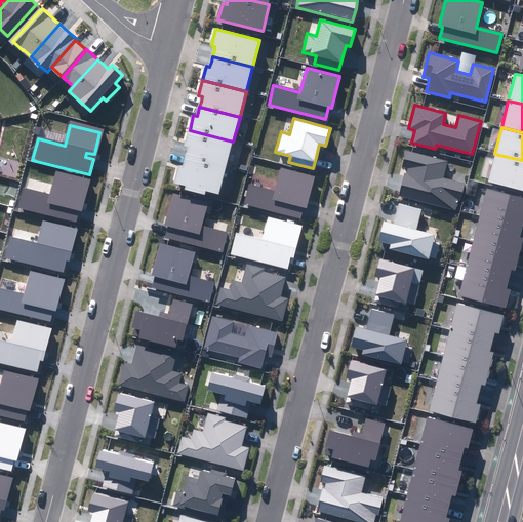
[(187,156),(226,167),(233,142),(190,130),(186,146),(189,147),(188,151),(187,156)]
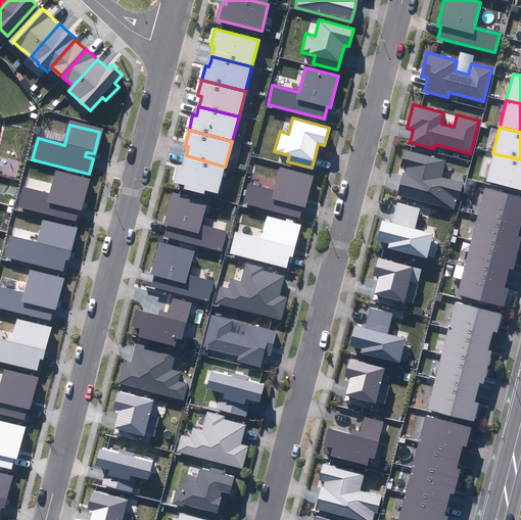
[(396,195),(453,209),(455,199),(459,200),(463,183),(439,177),(443,161),(404,151),(399,167),(405,168),(404,173),(401,173),(398,184),(396,195)]
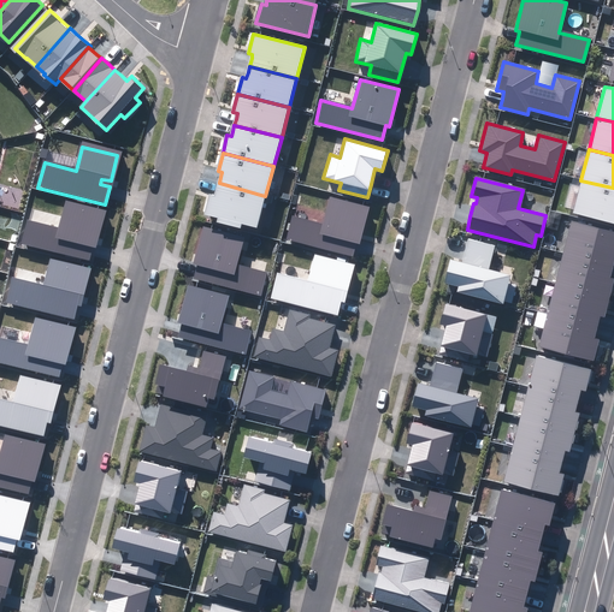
[(613,188),(580,180),(572,212),(613,221),(613,188)]
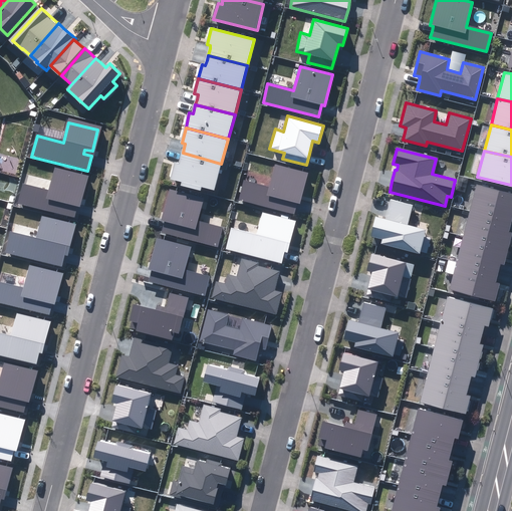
[(182,185),(202,190),(203,186),(215,190),(221,164),(183,153),(181,158),(180,163),(176,162),(172,179),(183,181),(182,185)]
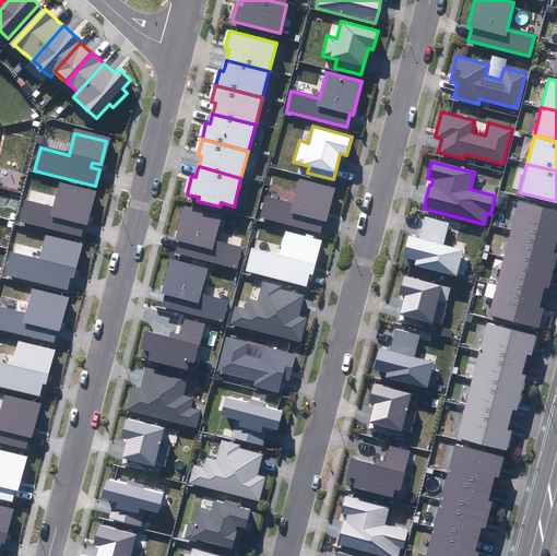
[(264,196),(259,217),(319,233),(321,226),(322,220),(326,220),(334,187),(298,178),(292,202),(264,196)]
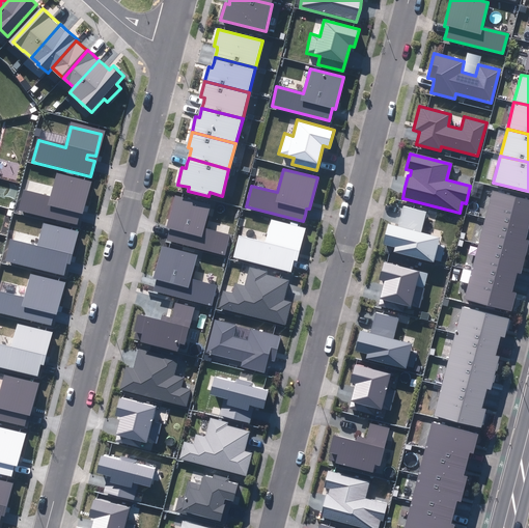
[(25,191),(20,212),(78,226),(89,183),(58,175),(52,198),(25,191)]
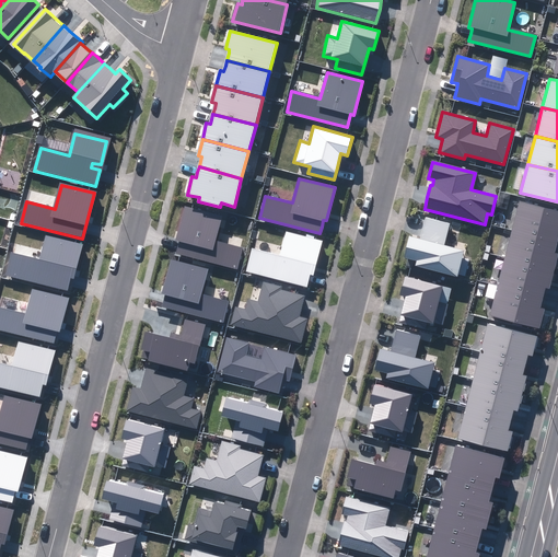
[(557,210),(516,200),(510,229),(557,241),(557,210)]
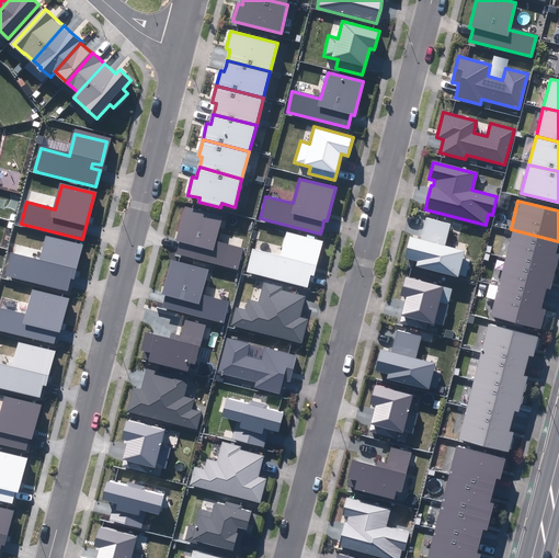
[(175,253),(238,270),(243,248),(216,241),(223,215),(185,205),(177,240),(179,241),(178,247),(175,253)]
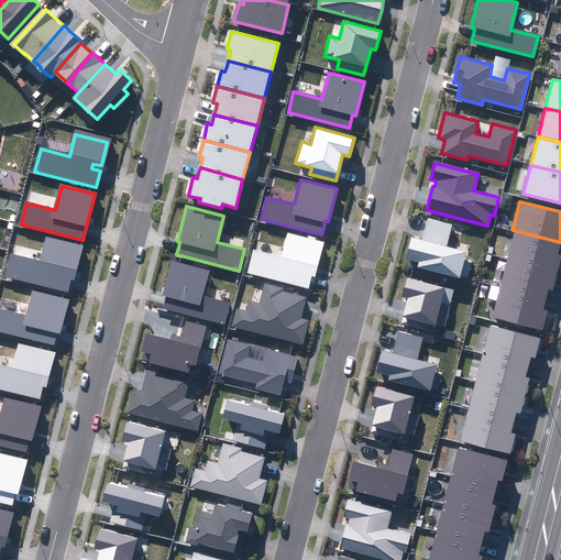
[(460,275),(466,277),(470,261),(463,259),(464,251),(449,248),(446,244),(451,224),(427,219),(425,229),(421,239),(411,237),(406,259),(418,261),(417,266),(459,277),(460,275)]
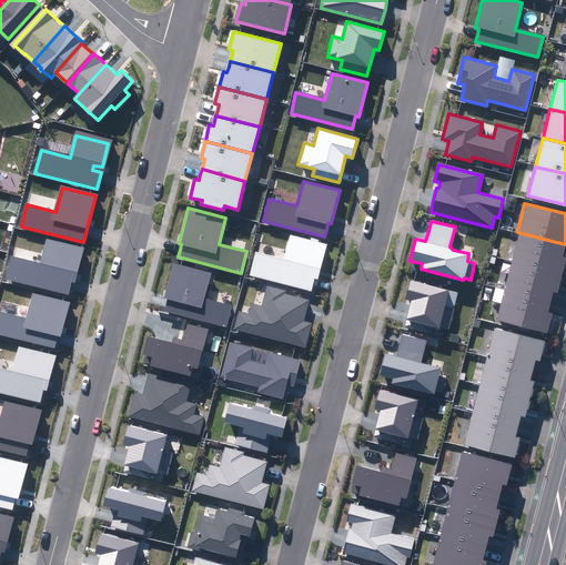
[(565,244),(517,232),(509,261),(561,274),(565,253),(565,244)]
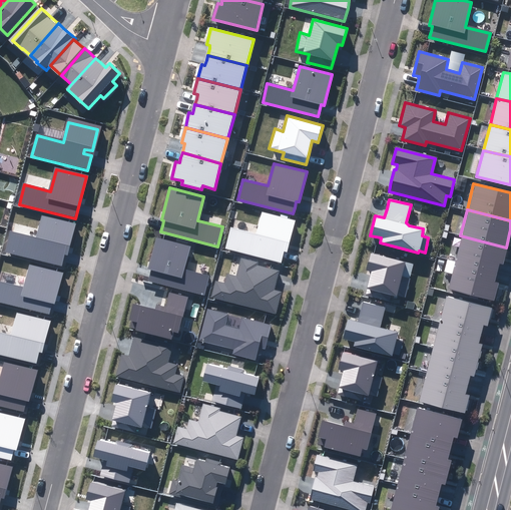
[(225,248),(281,263),(283,256),(284,250),(287,251),(295,220),(262,212),(257,233),(230,226),(225,248)]
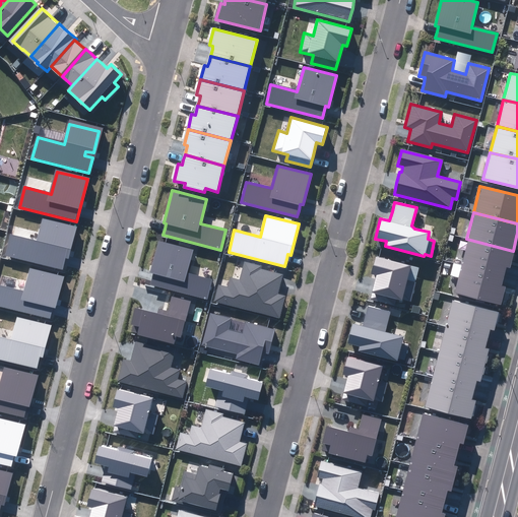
[(12,237),(8,255),(61,269),(65,256),(60,255),(61,250),(69,252),(74,231),(45,223),(40,244),(12,237)]
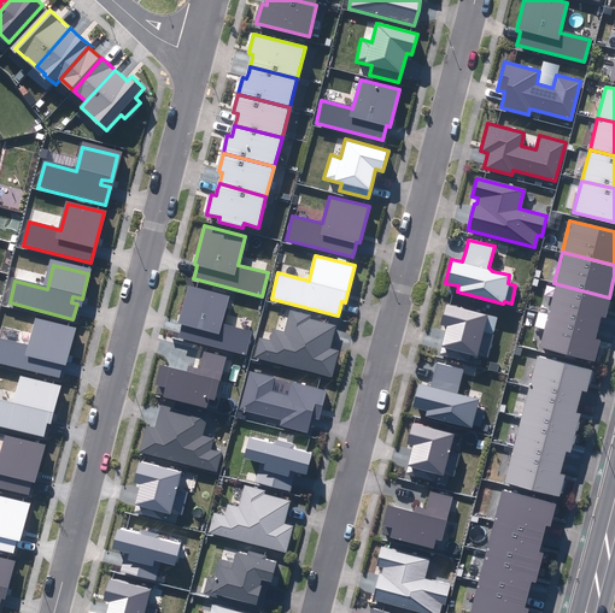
[(554,283),(546,314),(602,329),(603,322),(609,298),(554,283)]
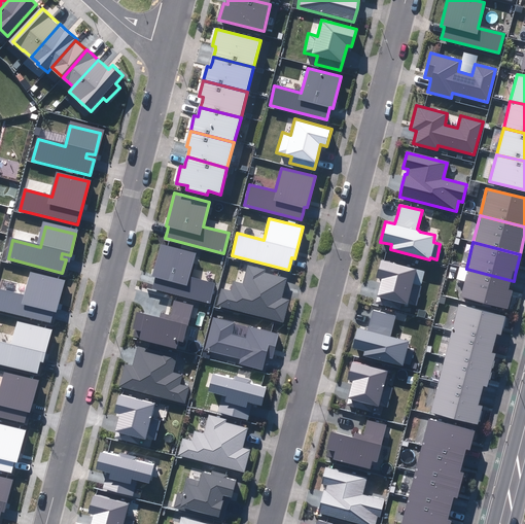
[(152,288),(210,304),(215,283),(189,276),(196,253),(161,244),(152,275),(155,276),(153,281),(152,288)]
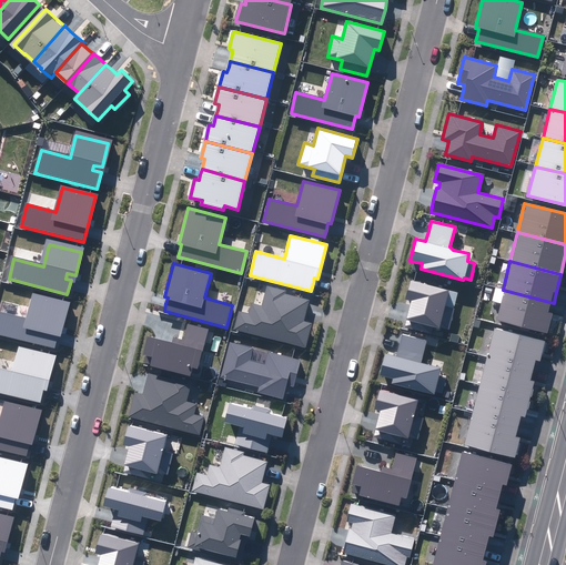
[(406,319),(447,329),(453,309),(444,306),(448,289),(410,279),(405,299),(411,300),(407,312),(406,319)]
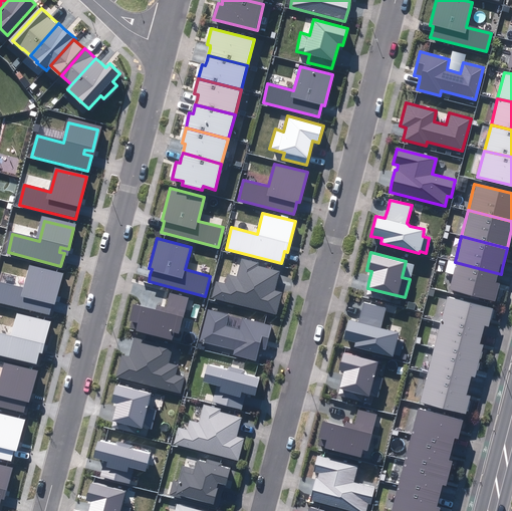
[(211,297),(276,314),(282,292),(274,289),(276,281),(278,271),(270,269),(257,266),(258,263),(241,258),(236,276),(227,274),(225,283),(216,281),(211,297)]
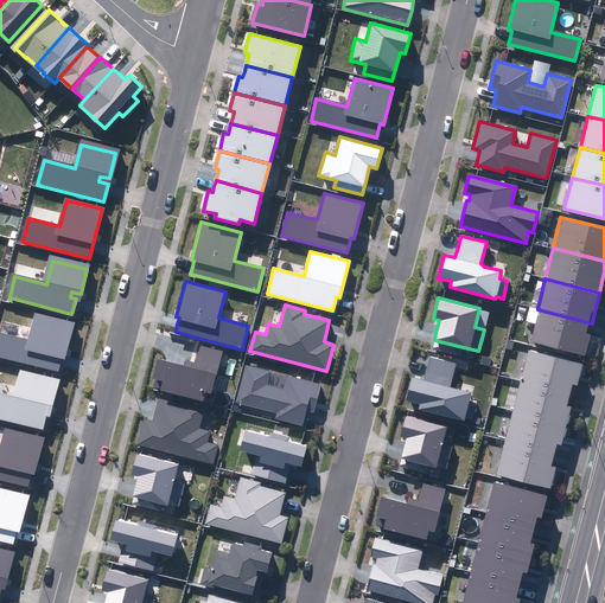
[(537,309),(529,340),(584,354),(590,329),(592,324),(537,309)]
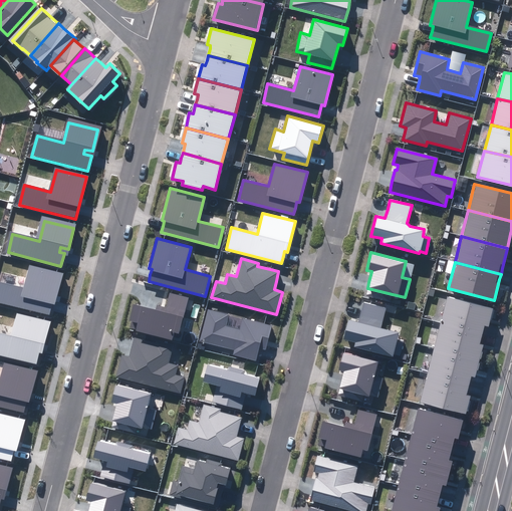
[(0,281),(0,300),(49,312),(52,300),(47,299),(48,294),(56,296),(61,275),(32,267),(27,288),(0,281)]
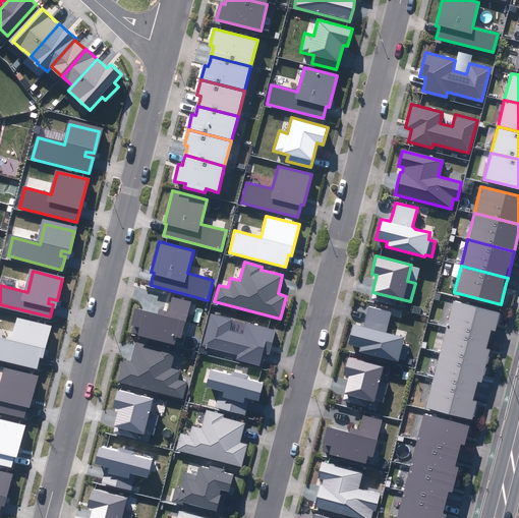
[(139,334),(175,343),(177,335),(182,337),(191,301),(172,296),(169,310),(160,308),(159,312),(152,310),(137,307),(133,324),(141,326),(139,334)]
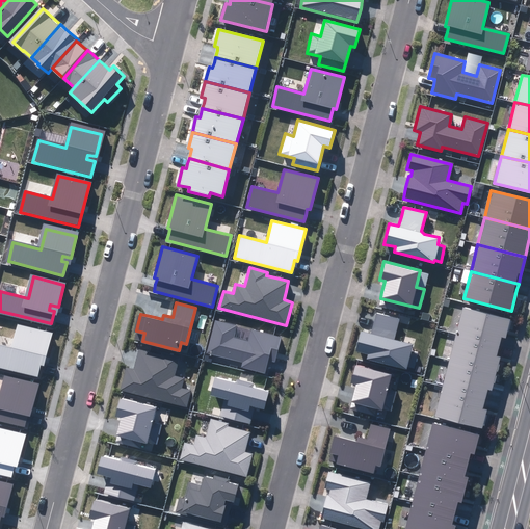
[(455,332),(504,345),(506,339),(511,318),(462,305),(455,332)]
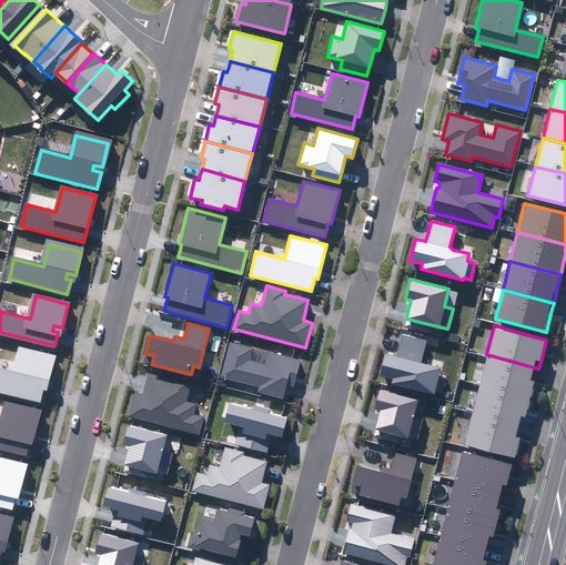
[(393,377),(392,382),(434,393),(434,391),(442,392),(446,376),(438,375),(441,365),(421,361),(426,340),(401,333),(398,344),(395,354),(385,352),(380,374),(393,377)]
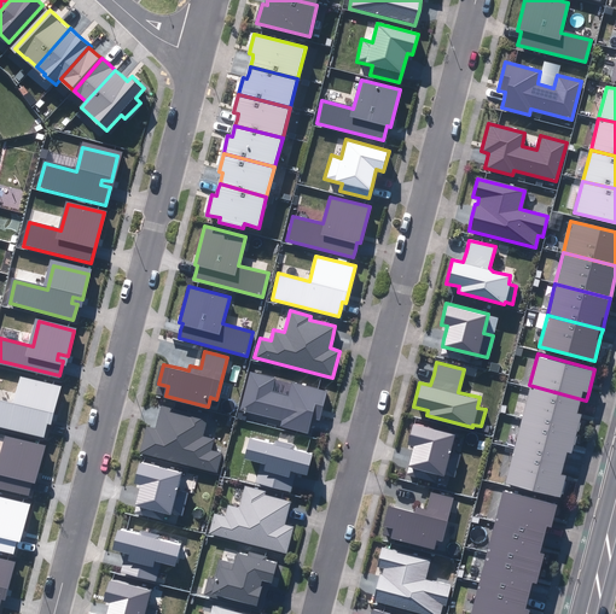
[(280,425),(307,432),(309,425),(312,417),(319,420),(327,391),(318,389),(291,381),(288,395),(272,391),(275,376),(250,370),(240,409),(282,419),(280,425)]
